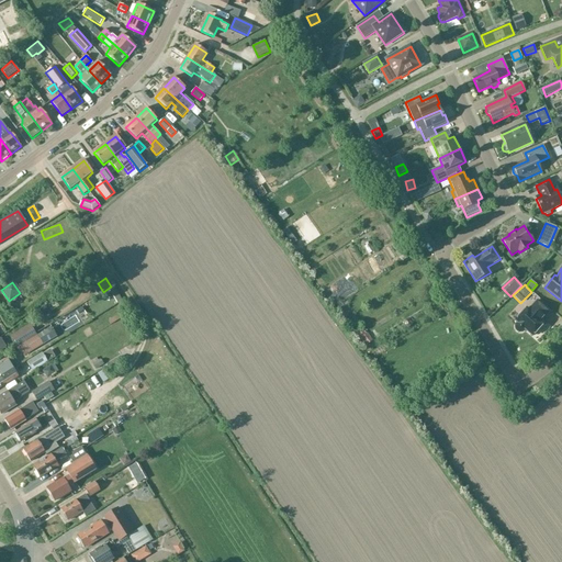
[(526,308),(515,321),(517,323),(516,324),(515,326),(515,329),(517,332),(519,333),(521,333),(525,332),(526,330),(532,337),(543,324),(540,322),(549,312),(537,301),(528,311),(526,308)]
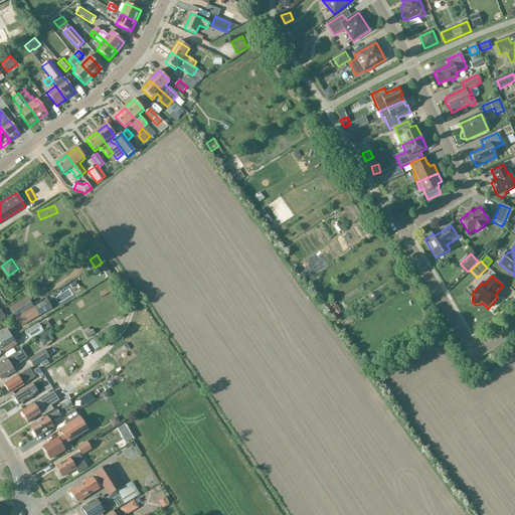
[(46,297),(34,304),(37,310),(50,303),(46,297)]
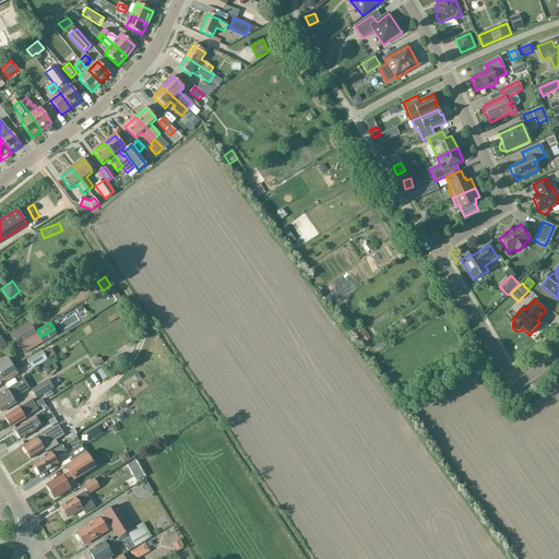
[(31,323),(12,335),(18,345),(36,333),(31,323)]
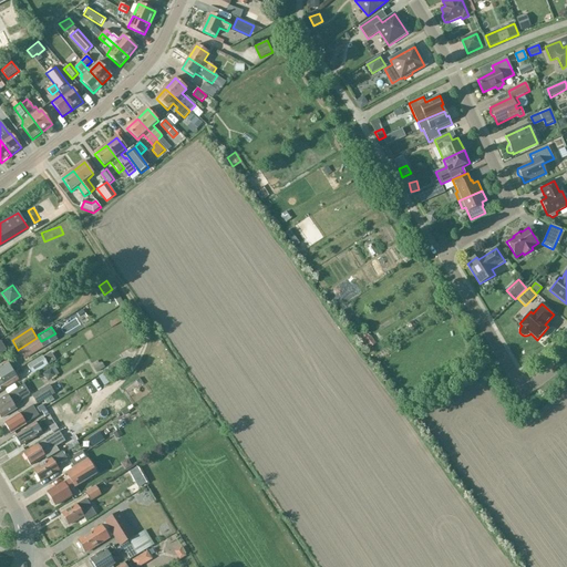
[(375,343),(370,336),(369,337),(368,334),(360,340),(362,343),(363,342),(369,349),(375,343)]
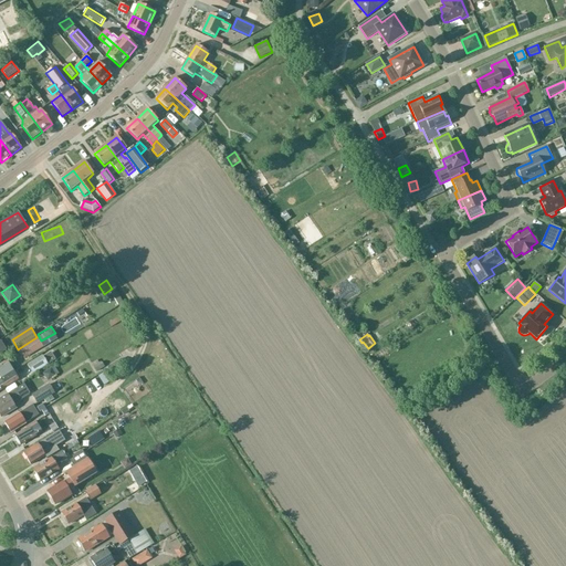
[(22,357),(23,357),(24,359),(44,347),(38,338),(18,349),(22,357)]
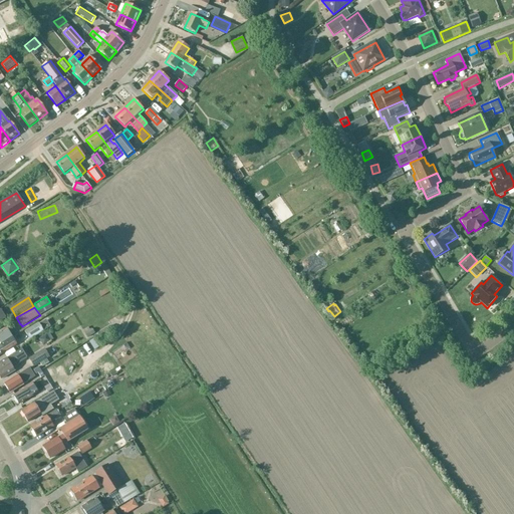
[(30,340),(44,331),(39,324),(25,333),(30,340)]
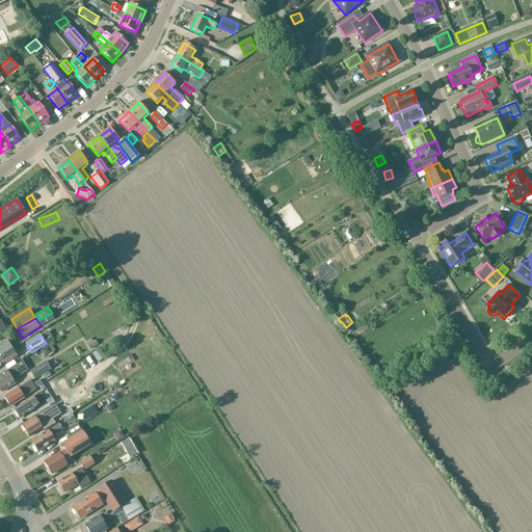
[(105,352),(117,345),(113,338),(101,346),(105,352)]
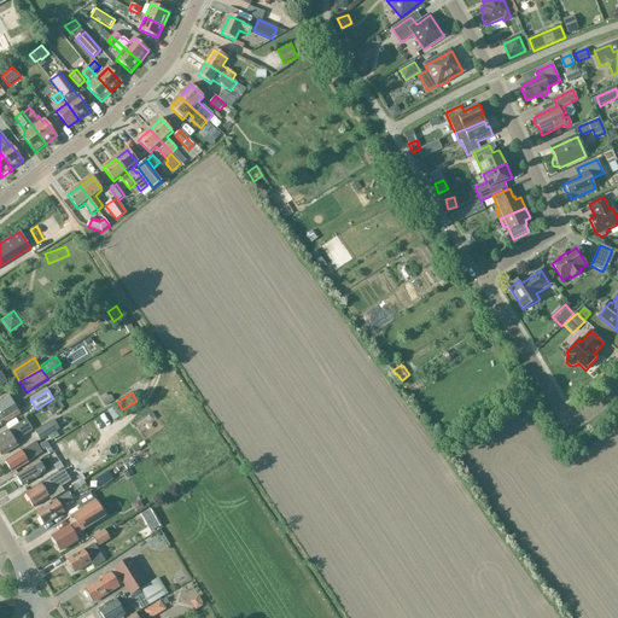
[(105,407),(115,402),(111,396),(109,397),(106,394),(100,397),(105,407)]
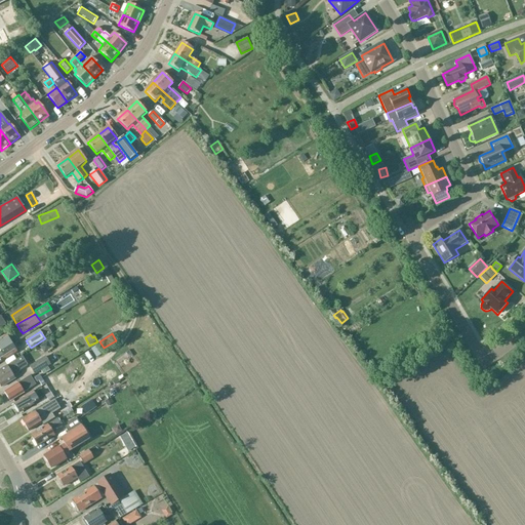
[(0,339),(0,353),(12,346),(6,336),(0,339)]
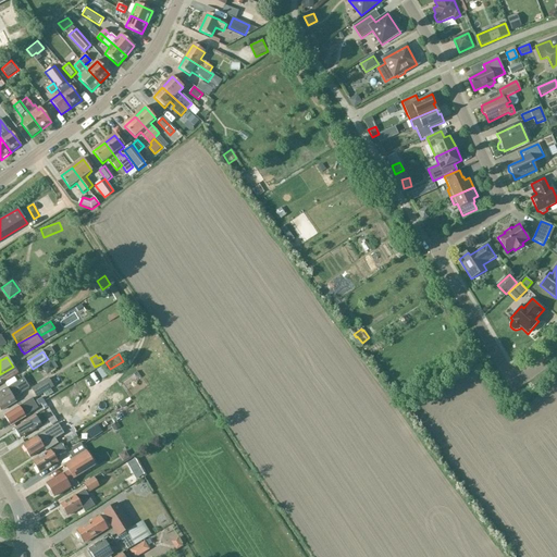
[(0,385),(12,378),(19,374),(13,367),(0,374),(0,385)]
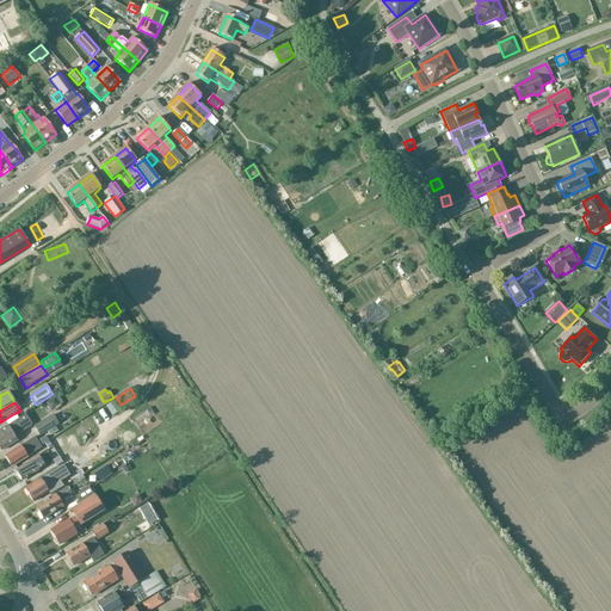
[(41,437),(48,432),(50,437),(59,432),(56,427),(60,425),(53,415),(34,427),(41,437)]
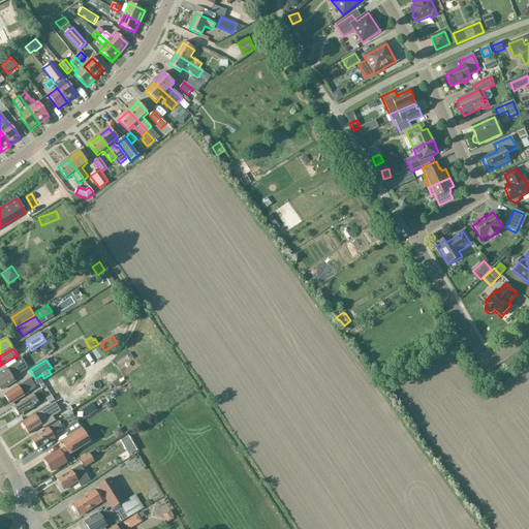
[(12,366),(0,373),(0,389),(1,391),(16,382),(12,376),(18,373),(26,368),(22,361),(12,366)]
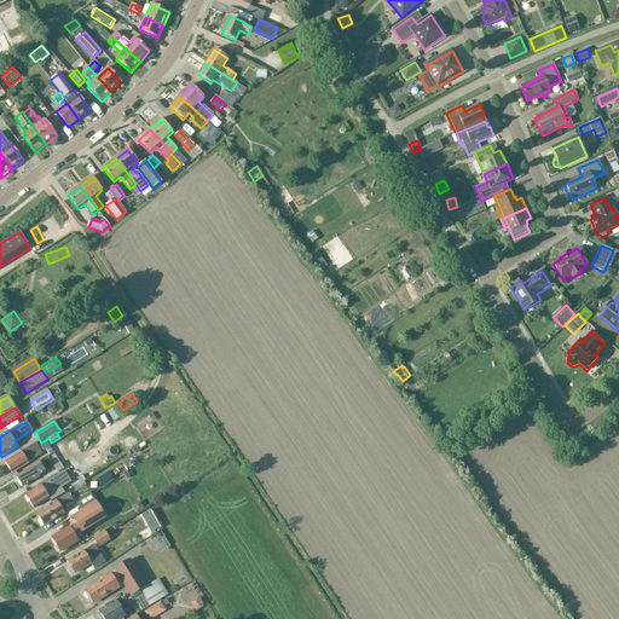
[(63,461),(75,455),(67,439),(55,446),(63,461)]
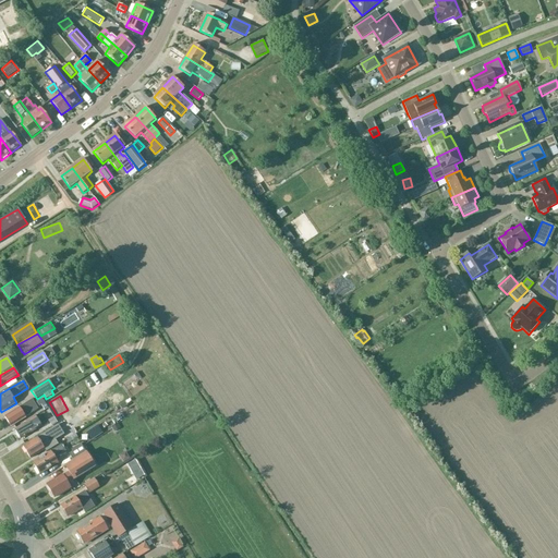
[(38,409),(33,400),(4,417),(11,427),(25,419),(25,417),(38,409)]
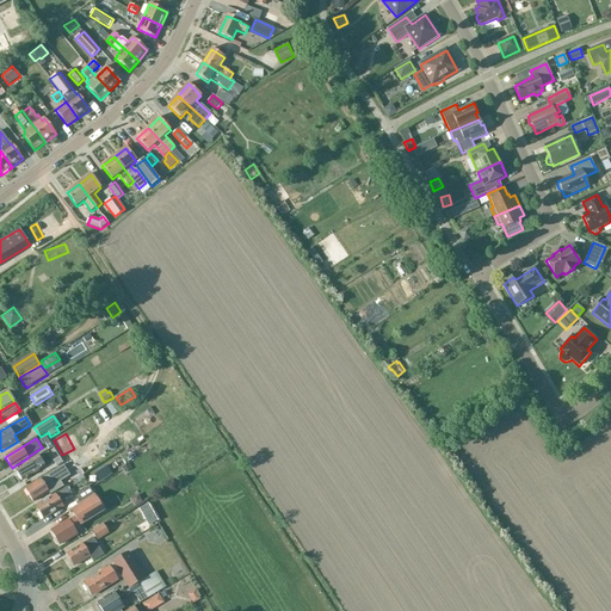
[(23,482),(37,473),(45,468),(39,457),(17,471),(18,474),(18,477),(20,481),(23,481),(23,482)]
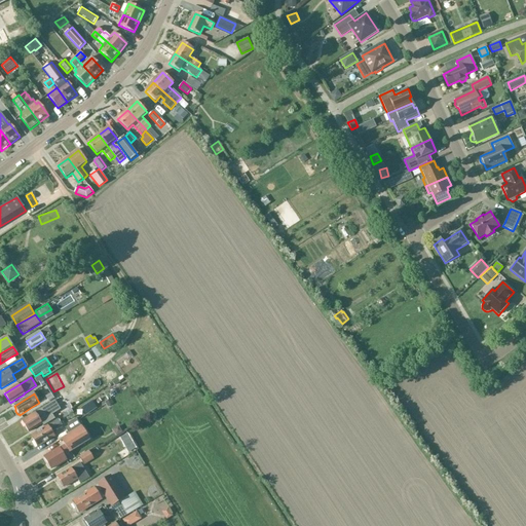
[(90,409),(98,404),(91,396),(84,401),(90,409)]
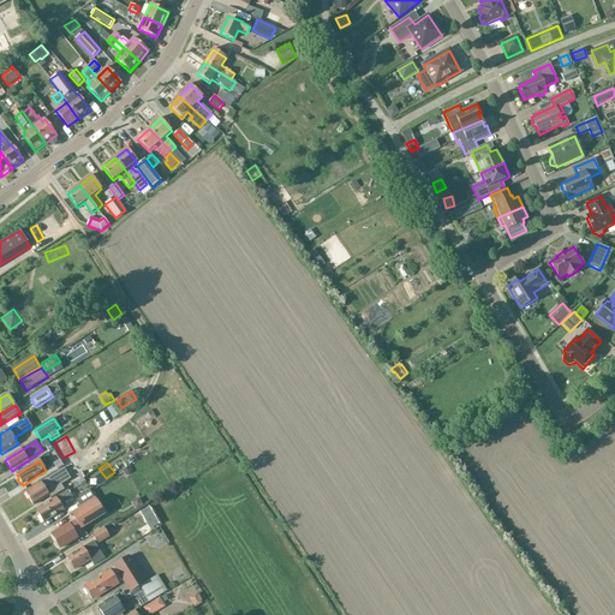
[(64,469),(25,493),(33,506),(49,495),(51,499),(59,493),(65,490),(61,485),(71,479),(64,469)]
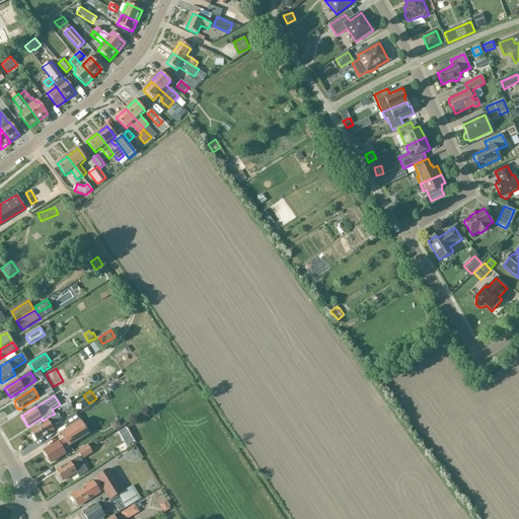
[(54,431),(51,427),(61,420),(58,414),(30,431),(38,442),(54,431)]
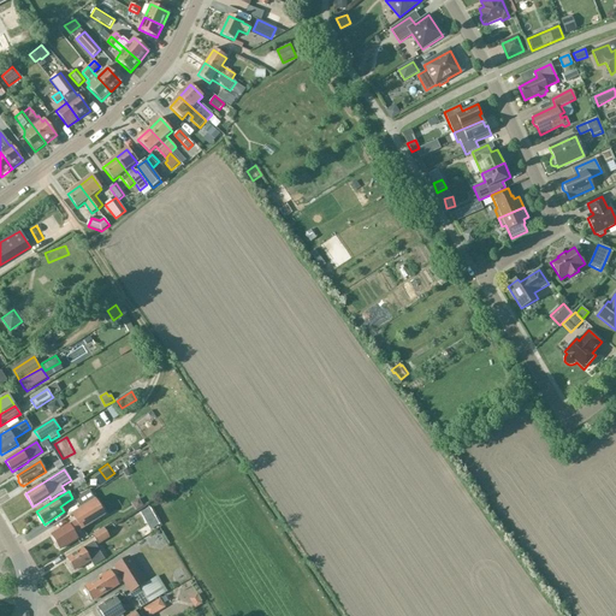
[(82,531),(99,520),(105,516),(96,501),(72,516),(77,523),(71,527),(70,526),(53,537),(61,549),(78,539),(76,534),(82,531)]
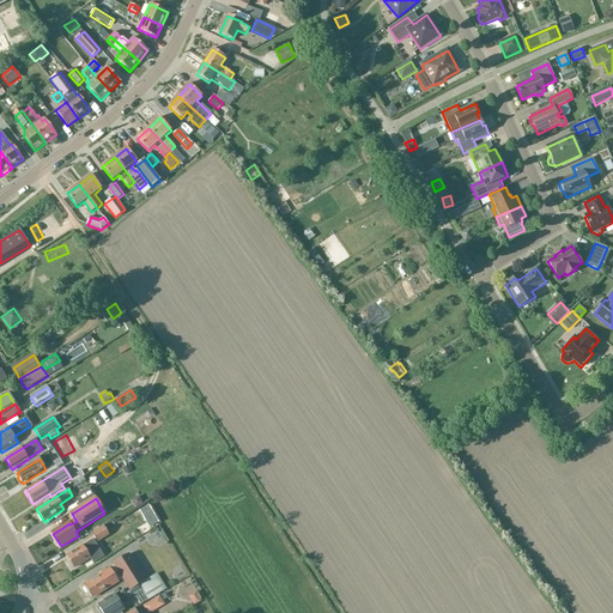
[(103,526),(92,533),(98,542),(109,536),(103,526)]
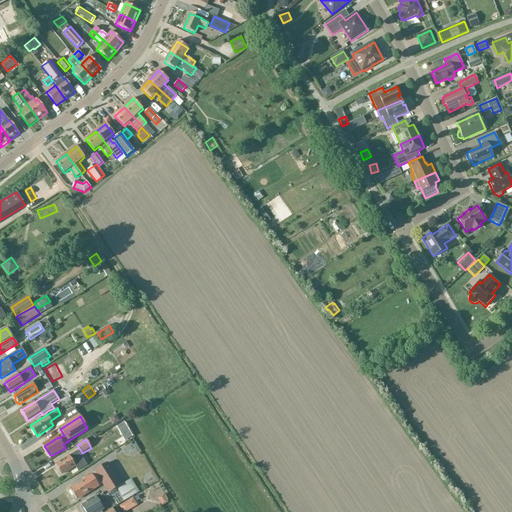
[(63,475),(76,466),(79,471),(88,465),(79,451),(56,464),(59,469),(58,470),(61,474),(62,473),(63,475)]
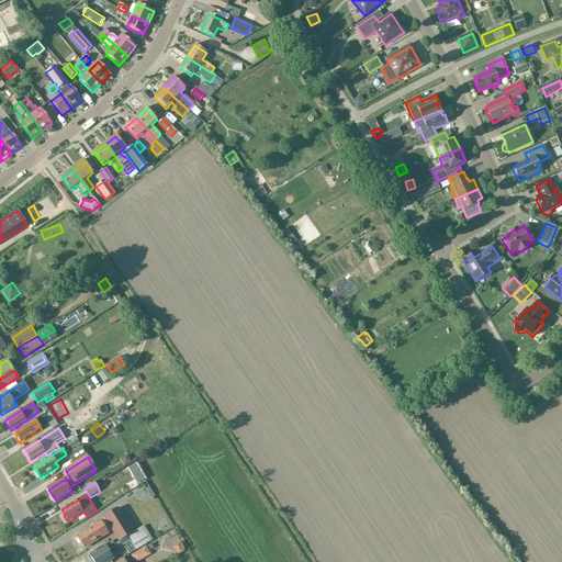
[(86,549),(94,542),(113,531),(120,541),(127,536),(135,551),(154,540),(144,526),(139,529),(133,532),(117,508),(104,517),(105,520),(91,528),(86,530),(87,531),(78,537),(79,538),(78,539),(80,543),(82,543),(86,549)]
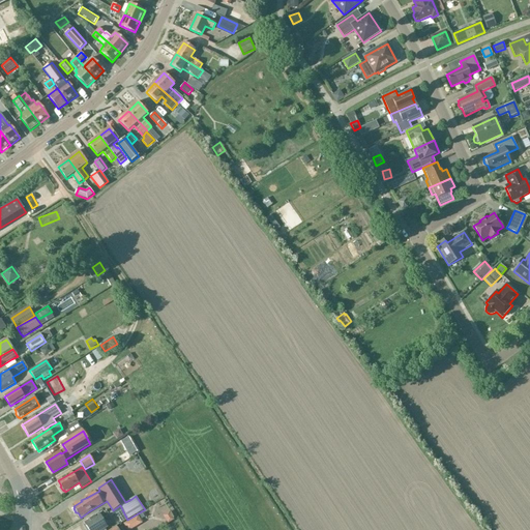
[(88,529),(102,529),(107,527),(102,520),(109,516),(106,510),(99,514),(98,514),(84,524),(88,529)]
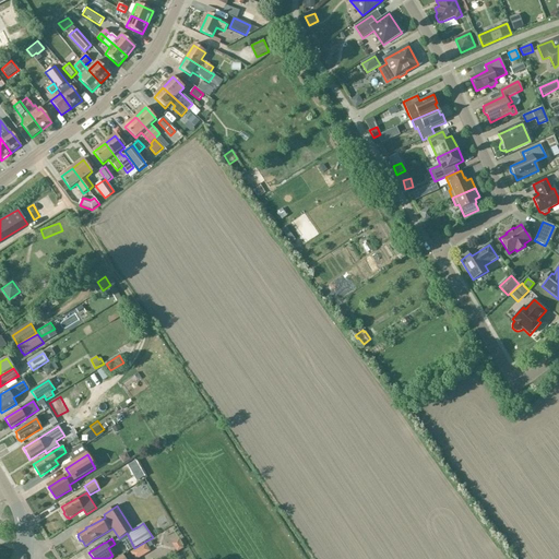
[(177,539),(170,540),(174,550),(180,548),(177,539)]
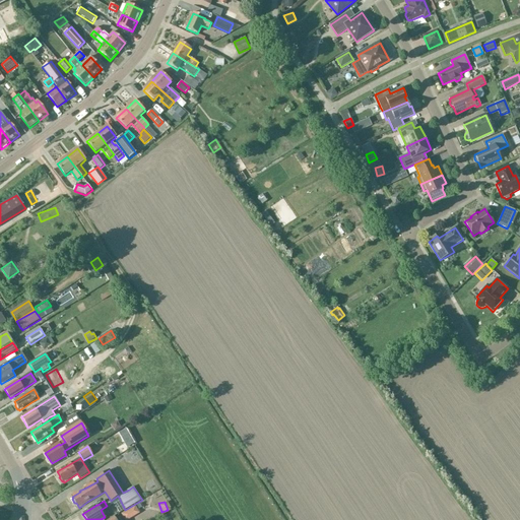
[(127,511),(131,518),(139,513),(135,506),(127,511)]
